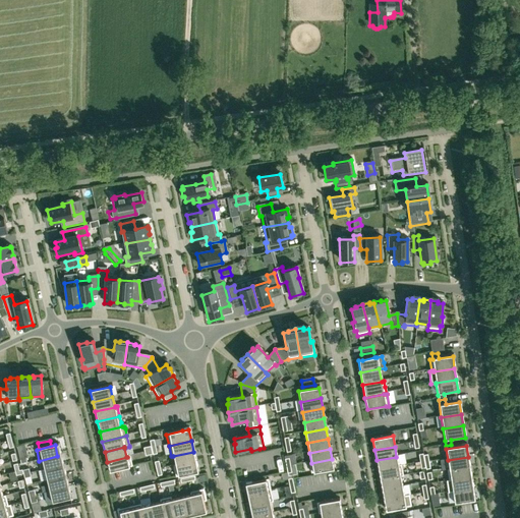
[(175,466),(195,462),(193,452),(173,456),(175,466)]
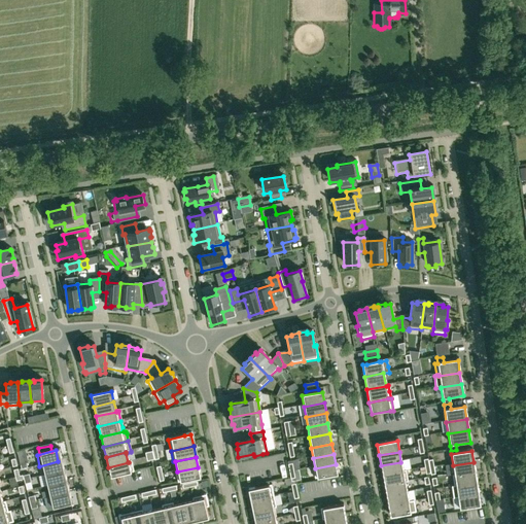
[(18,459),(20,466),(27,464),(26,458),(18,459)]
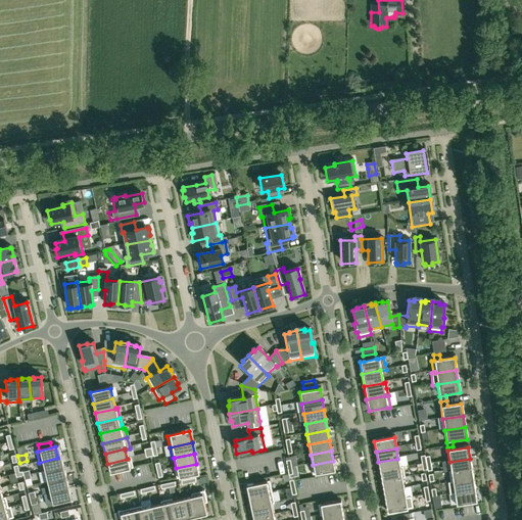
[(57,458),(39,463),(42,473),(60,469),(57,458)]
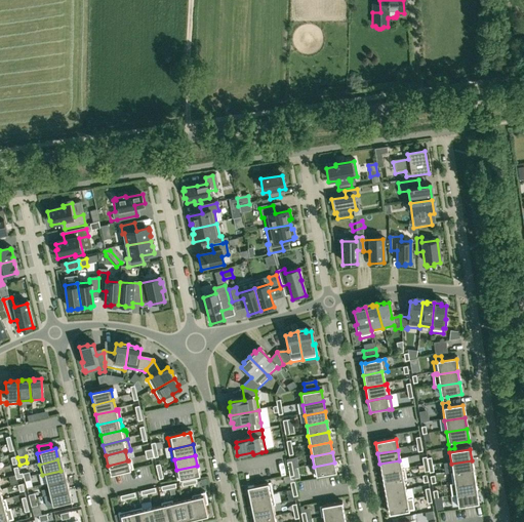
[(132,471),(131,464),(130,460),(130,459),(127,460),(128,460),(108,466),(110,476),(132,471)]
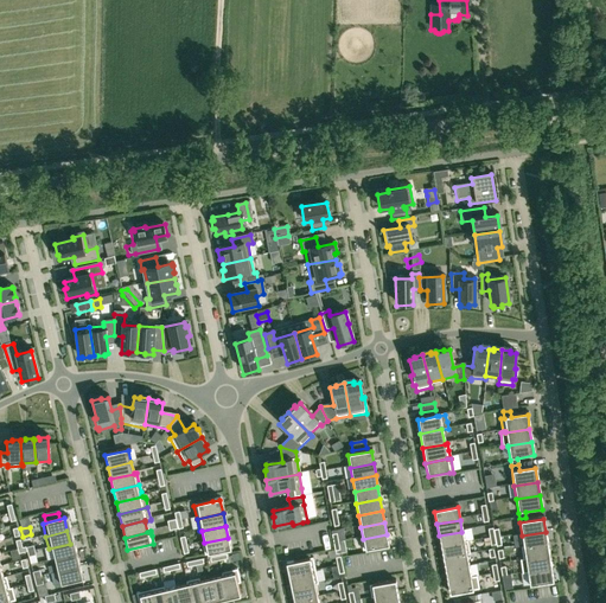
[(439,536),(440,547),(464,544),(461,532),(439,536)]
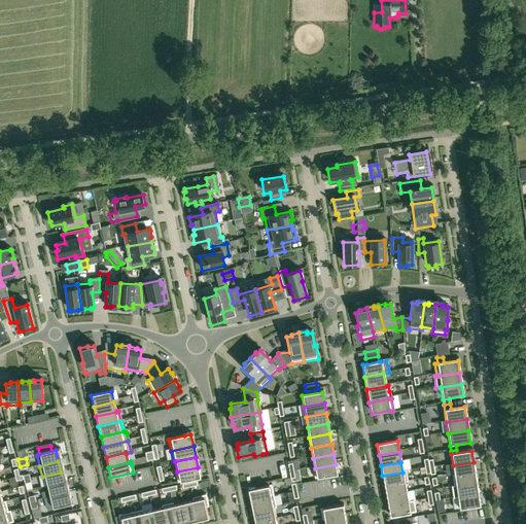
[(453,465),(454,477),(475,474),(474,462),(453,465)]
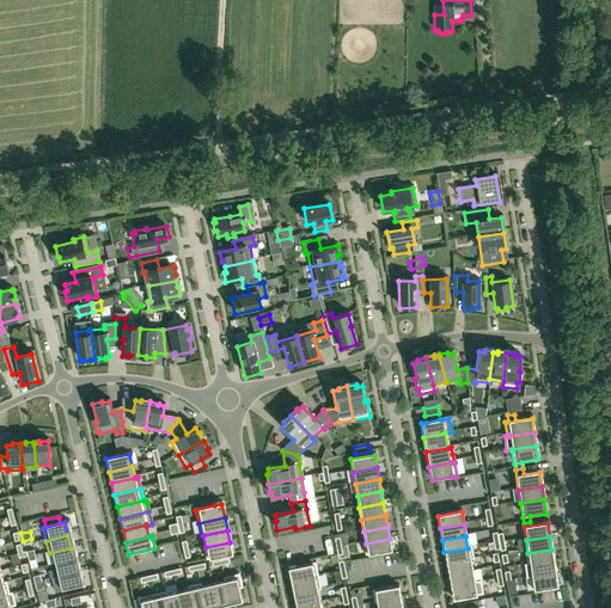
[(366,544),(368,556),(392,552),(390,539),(366,544)]
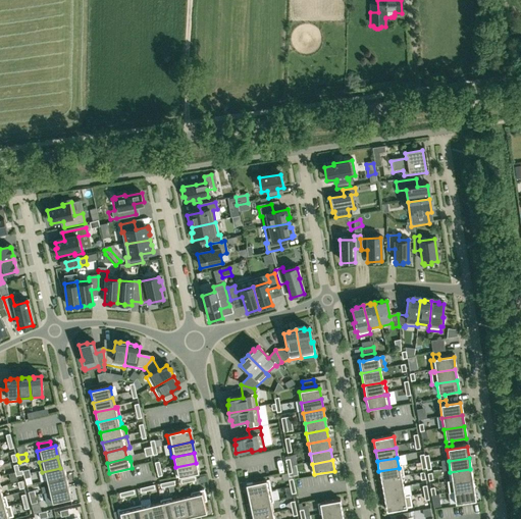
[(175,467),(173,468),(175,479),(198,474),(196,463),(175,467)]
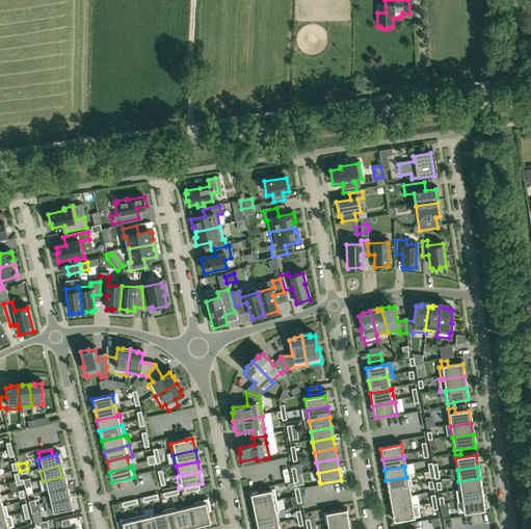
[(64,487),(61,477),(43,481),(46,493),(64,487)]
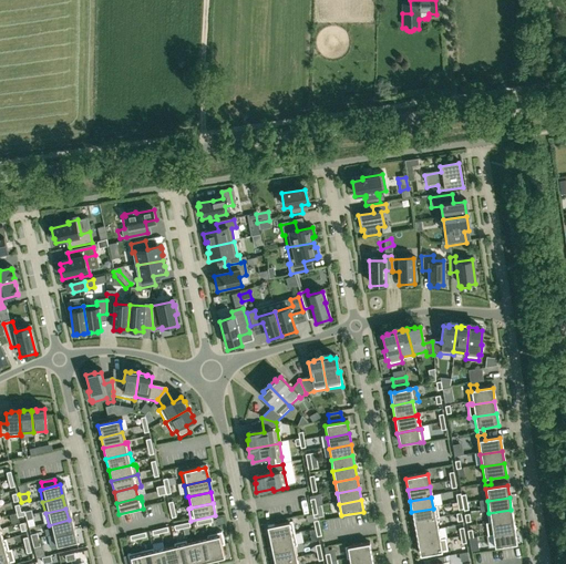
[(411,512),(413,523),(435,520),(433,509),(411,512)]
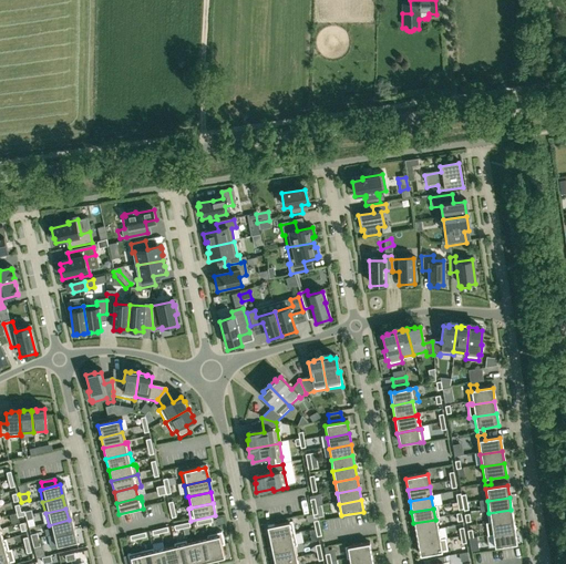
[(489,513),(491,525),(513,522),(511,510),(489,513)]
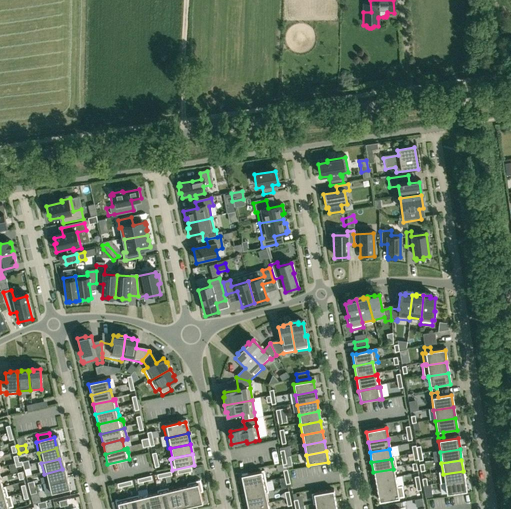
[(64,480),(62,469),(44,474),(46,484),(64,480)]
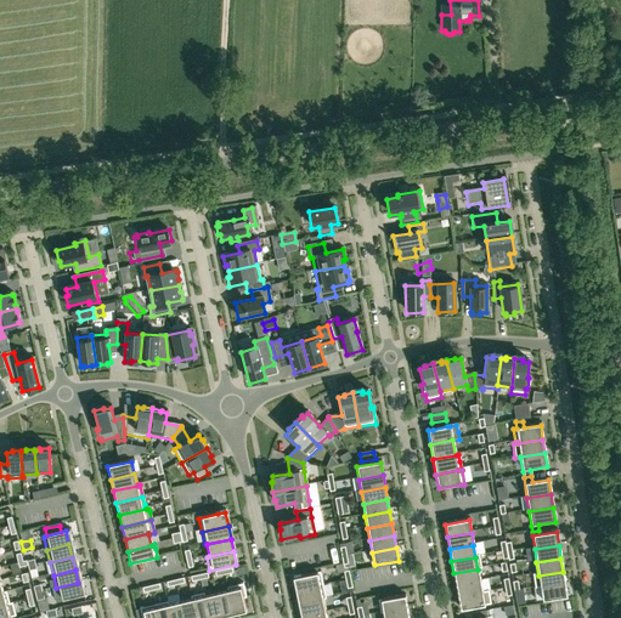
[(453,573),(456,587),(480,582),(478,570),(453,573)]
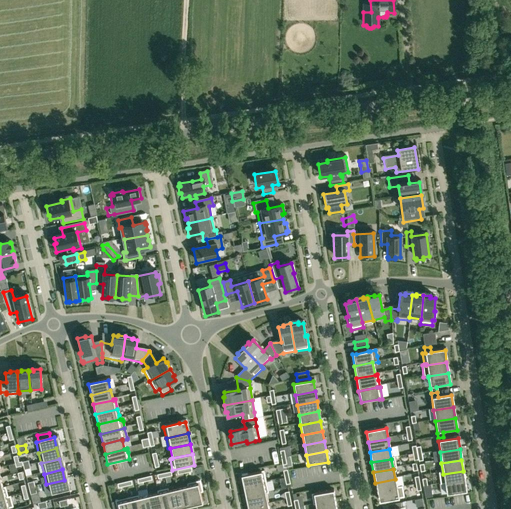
[(443,474),(445,484),(465,481),(463,471),(443,474)]
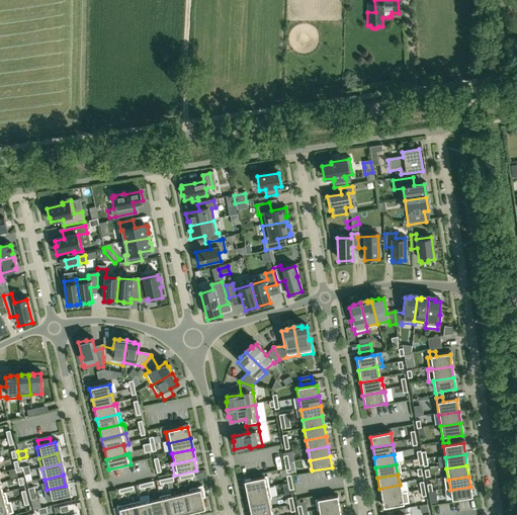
[(244,483),(246,494),(266,490),(264,479),(244,483)]
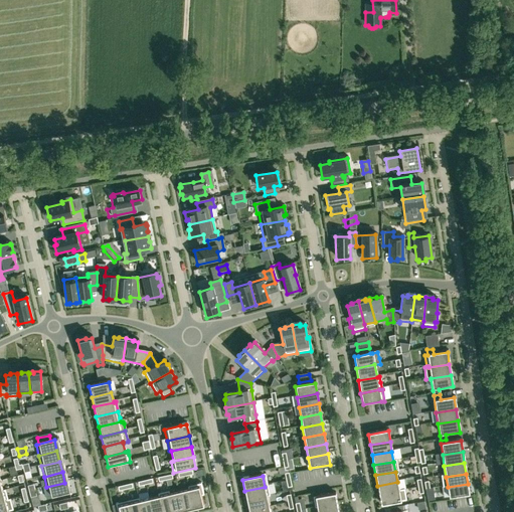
[(377,486),(379,496),(399,492),(397,482),(377,486)]
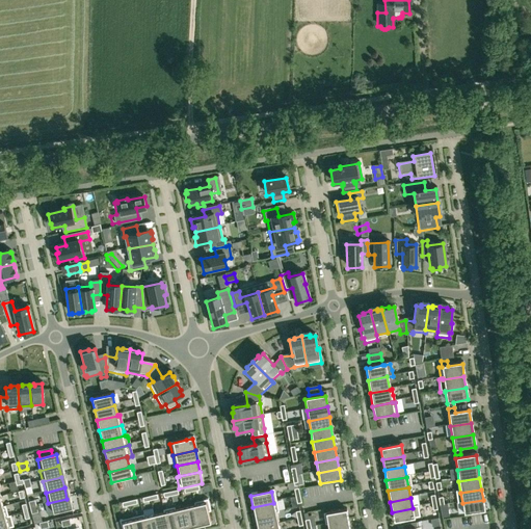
[(70,510),(67,499),(48,503),(51,514),(70,510)]
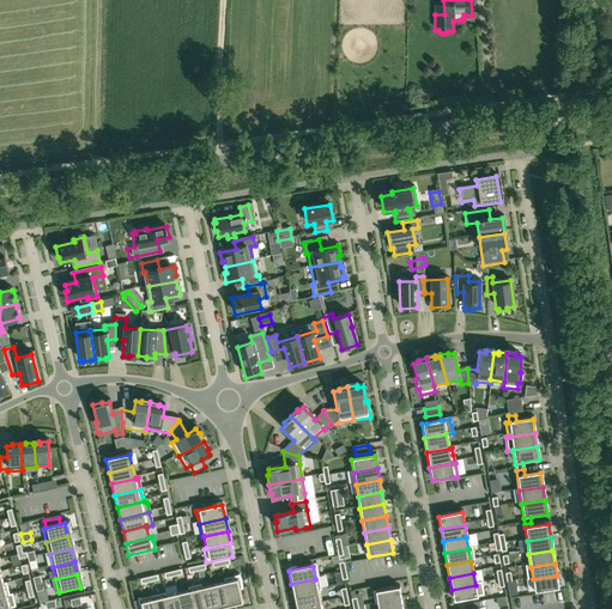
[(533,579),(534,592),(558,589),(557,576),(533,579)]
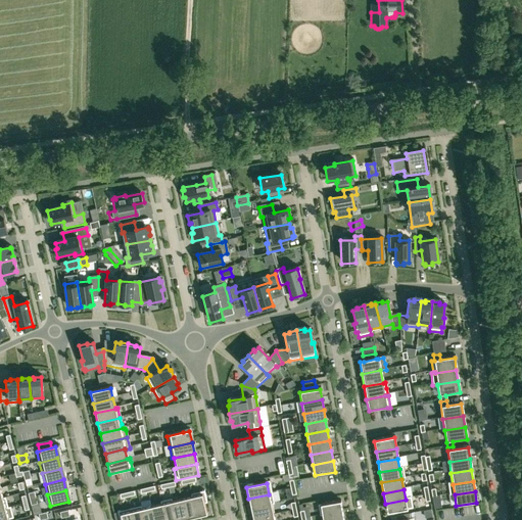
[(206,504),(203,492),(197,493),(190,495),(191,498),(196,518),(206,516),(204,505),(206,504)]
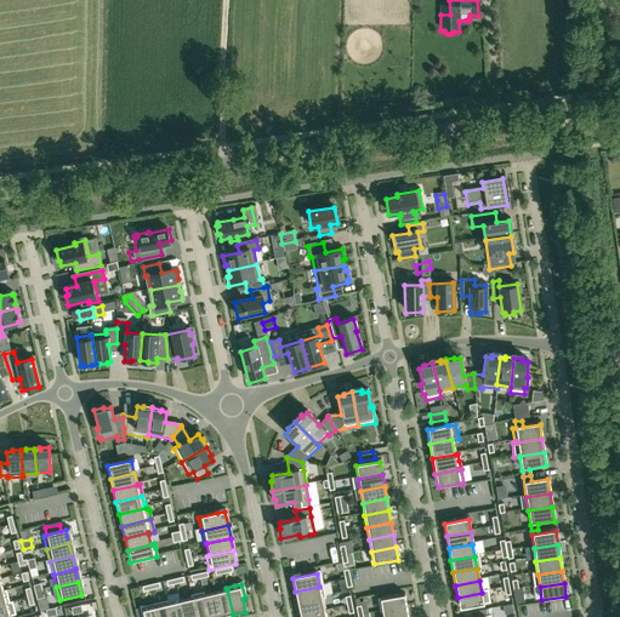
[(295,592),(297,604),(322,599),(319,587),(295,592)]
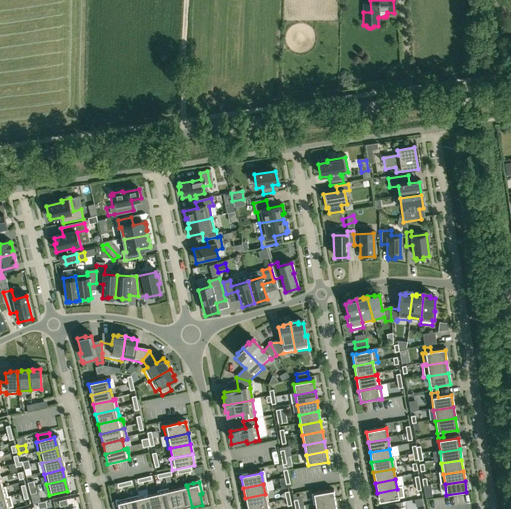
[(187,487),(177,490),(182,508),(187,508),(192,507),(187,487)]
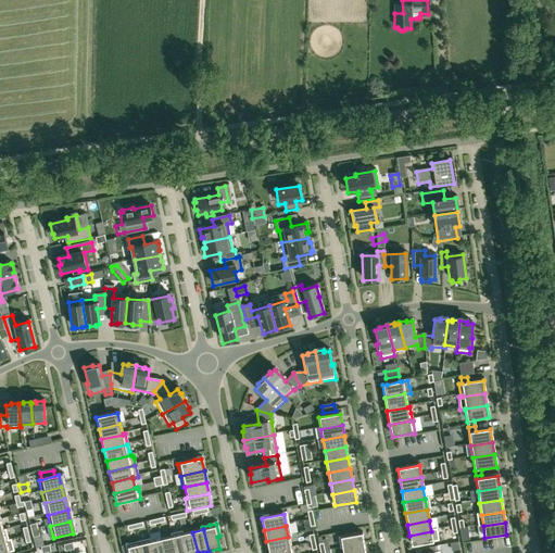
[(468,541),(467,529),(463,529),(459,530),(461,537),(462,542),(468,541)]
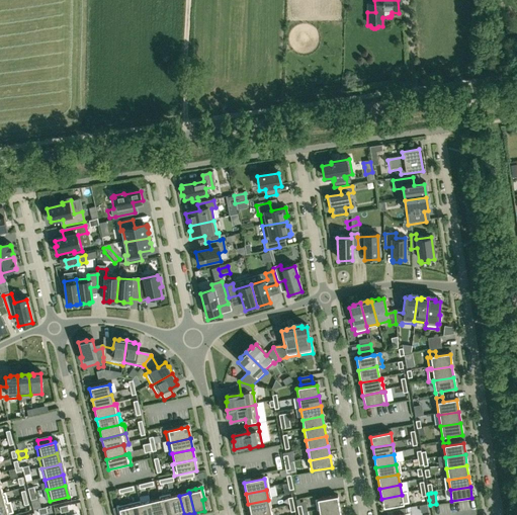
[(381,499),(383,509),(404,505),(402,495),(381,499)]
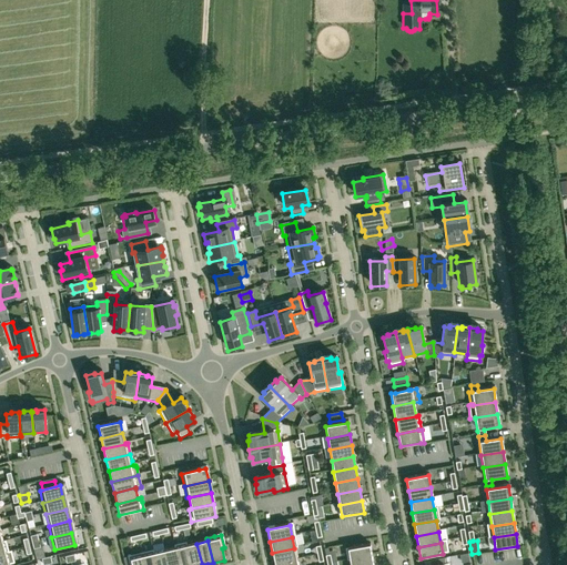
[(190,564),(185,546),(186,546),(185,544),(184,544),(173,546),(174,548),(178,564),(190,564)]
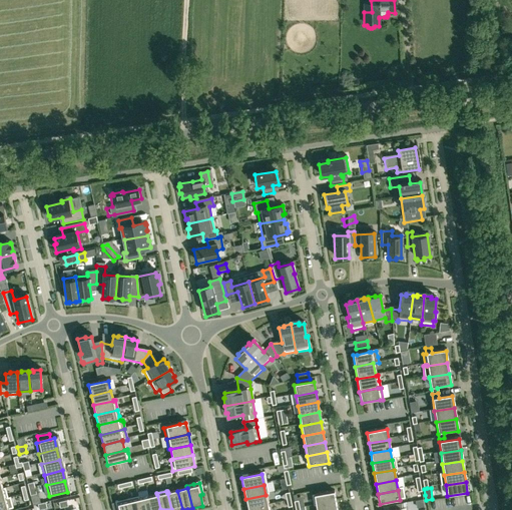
[(168,493),(167,493),(171,509),(182,509),(177,491),(168,493)]
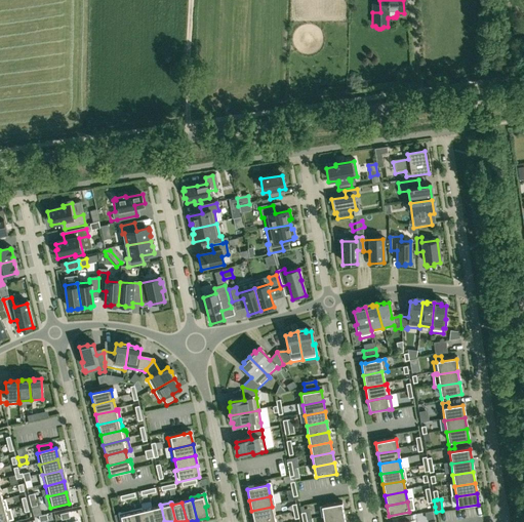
[(321,508),(323,518),(344,515),(341,504),(321,508)]
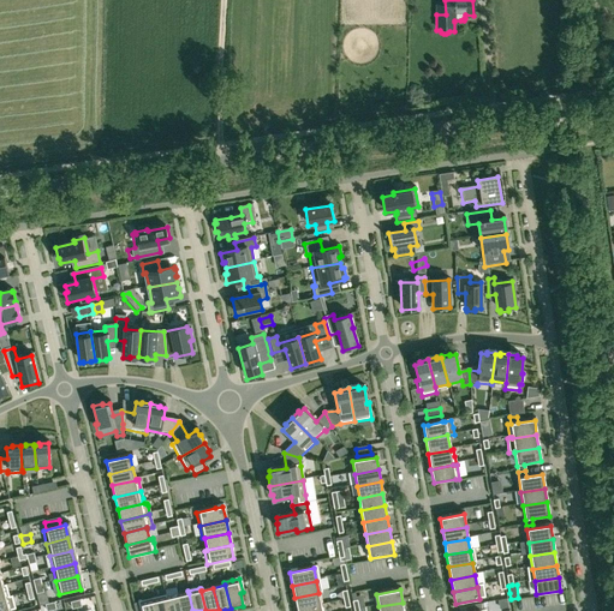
[(192,610),(189,593),(177,597),(179,610),(192,610)]
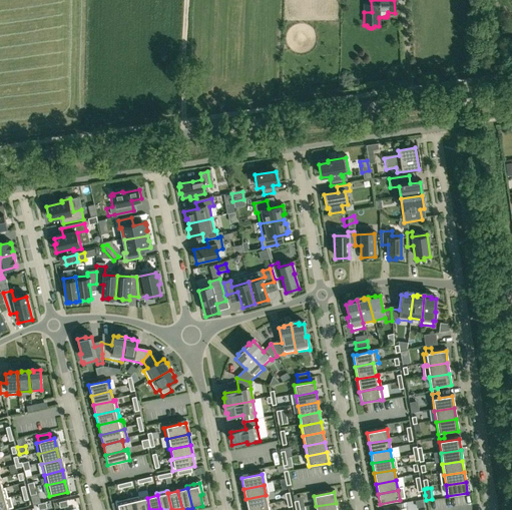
[(245,499),(247,509),(252,509),(268,506),(266,495),(245,499)]
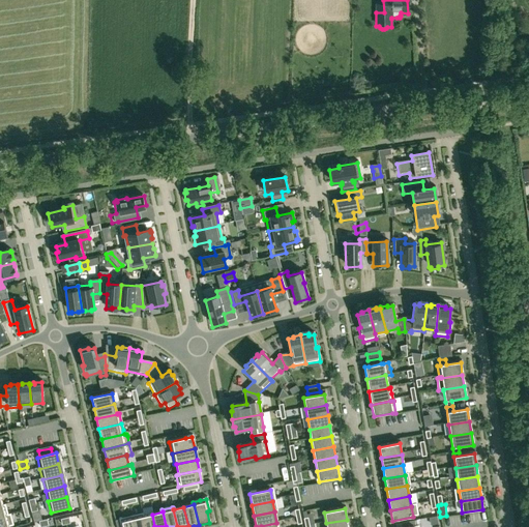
[(12,526),(10,516),(9,515),(8,516),(7,516),(0,518),(0,526),(12,526)]
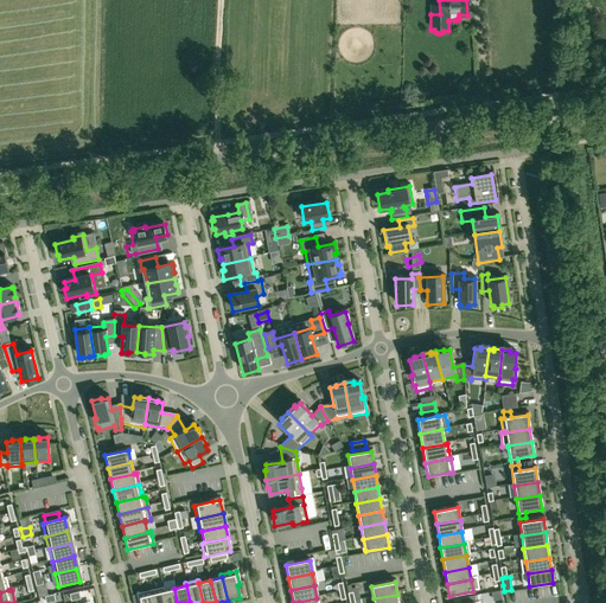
[(165,602),(163,591),(164,591),(163,589),(151,591),(152,602),(165,602)]
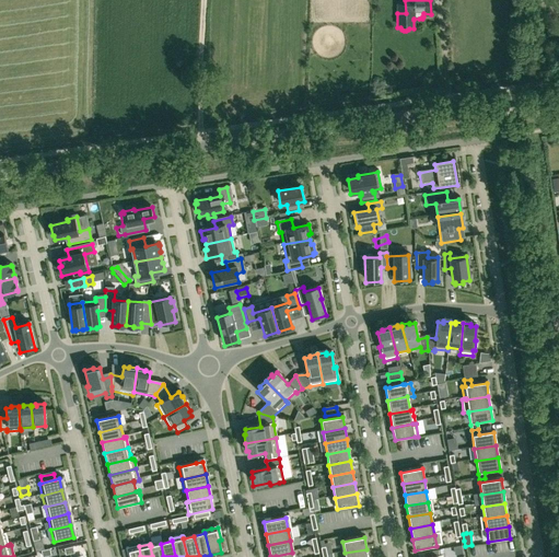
[(151,546),(150,546),(152,556),(163,556),(161,544),(151,546)]
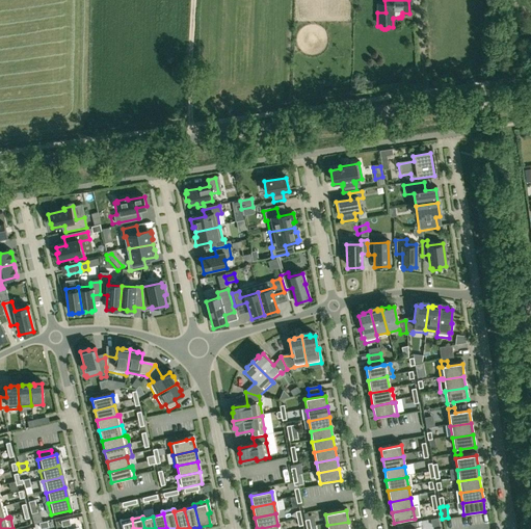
[(133,528),(132,519),(118,522),(120,528),(133,528)]
